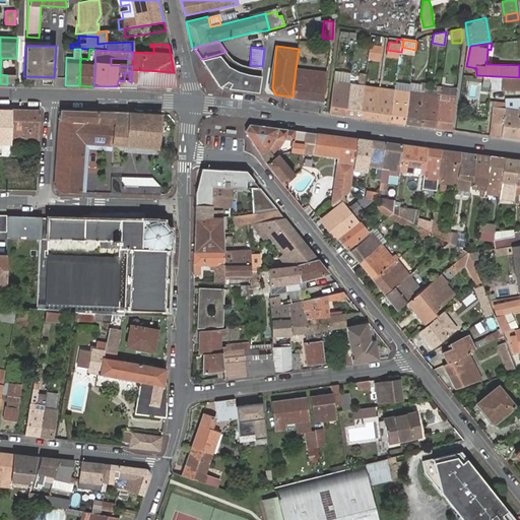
[(226,52),(201,59),(205,65),(204,65),(209,72),(210,72),(219,86),(222,84),(228,80),(232,82),(229,86),(229,87),(259,90),(262,66),(250,65),(242,63),(234,60),(226,52)]
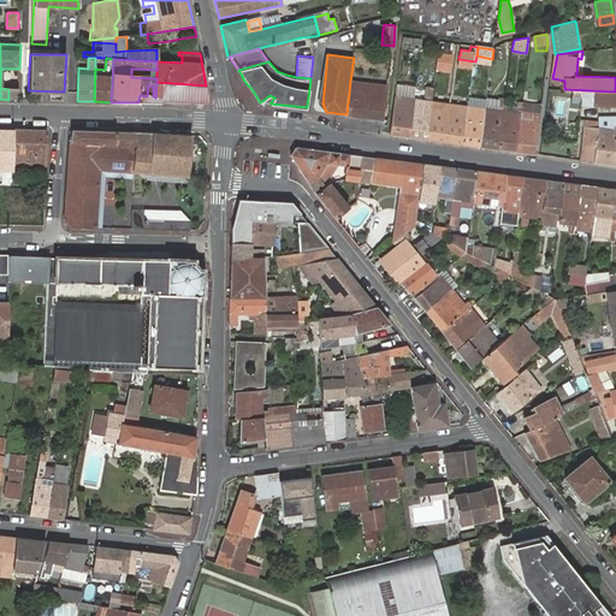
[(369,84),(371,73),(354,72),(353,82),(369,84)]
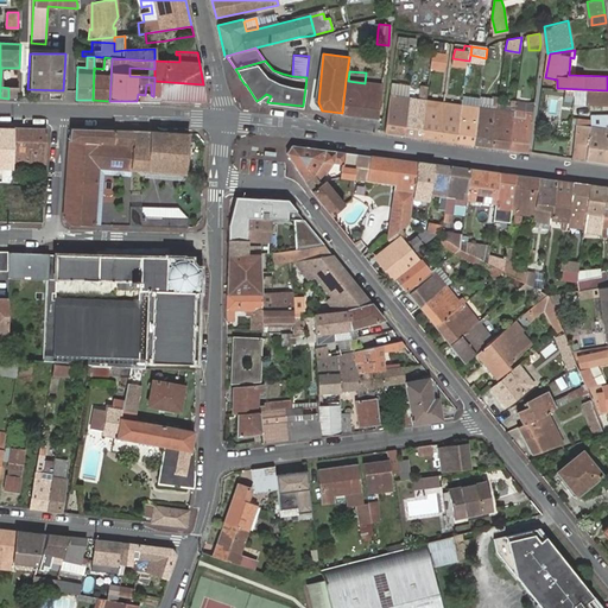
[(208,103),(203,84),(154,81),(153,96),(151,95),(145,95),(138,94),(137,101),(208,103)]
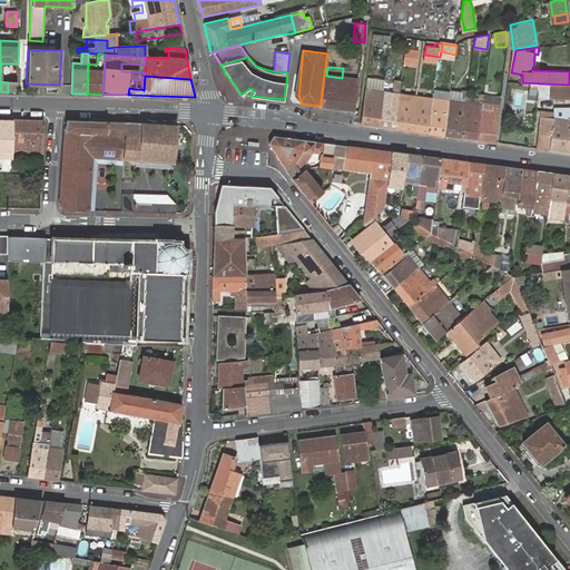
[(321,106),(320,108),(338,110),(342,78),(326,76),(324,76),(321,106)]
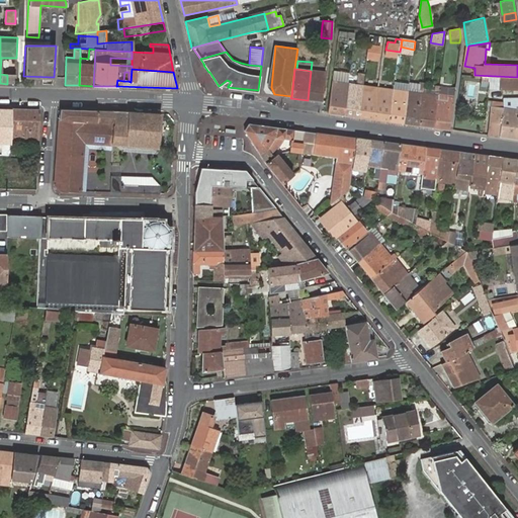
[(311,71),(308,100),(322,102),(326,73),(311,71)]
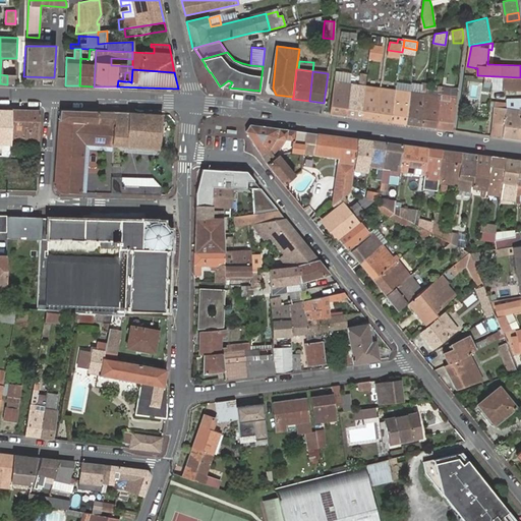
[(396,91),(397,85),(399,72),(395,71),(394,84),(393,90),(381,88),(377,120),(391,122),(396,91)]
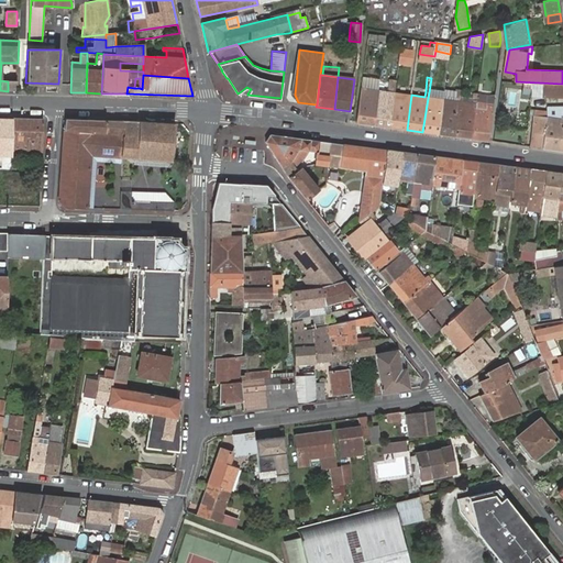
[(364,78),(362,92),(372,94),(373,89),(379,90),(381,79),(364,78)]
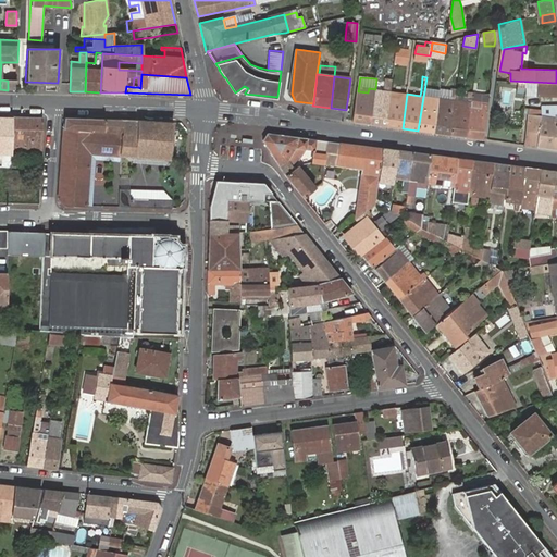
[(374,94),(370,124),(386,126),(390,96),(391,91),(392,79),(386,78),(385,91),(384,91),(383,95),(374,94)]
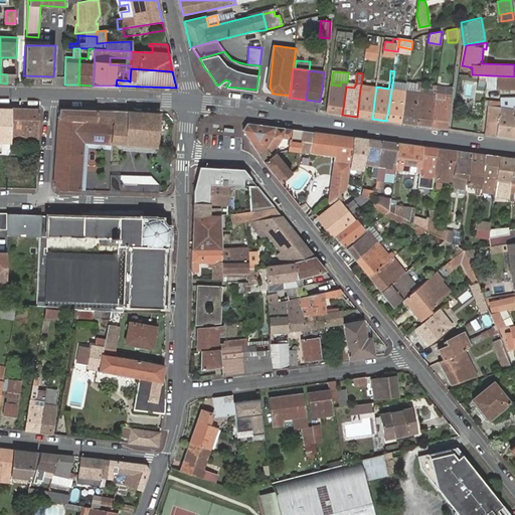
[(15,74),(7,74),(7,83),(15,83),(15,74)]
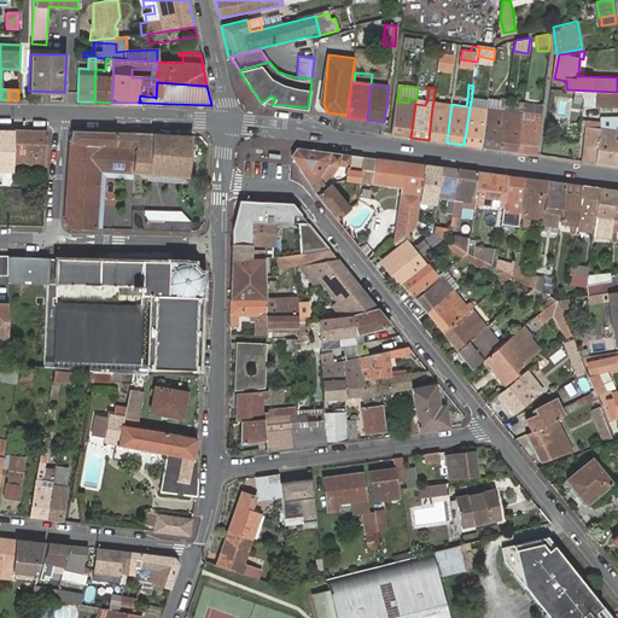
[(531,89),(531,101),(544,100),(543,89),(531,89)]
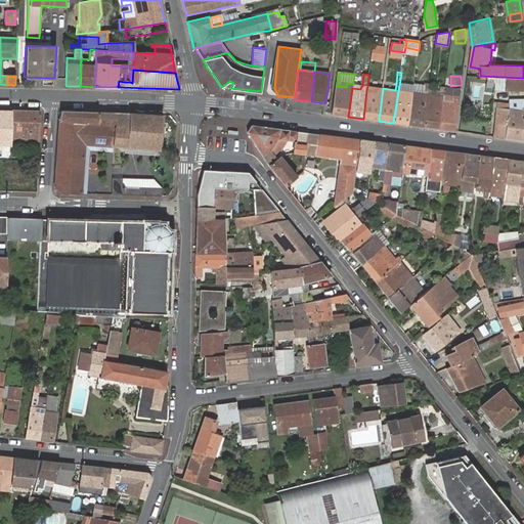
[(523,89),(523,79),(512,79),(505,79),(505,88),(511,88),(523,89)]
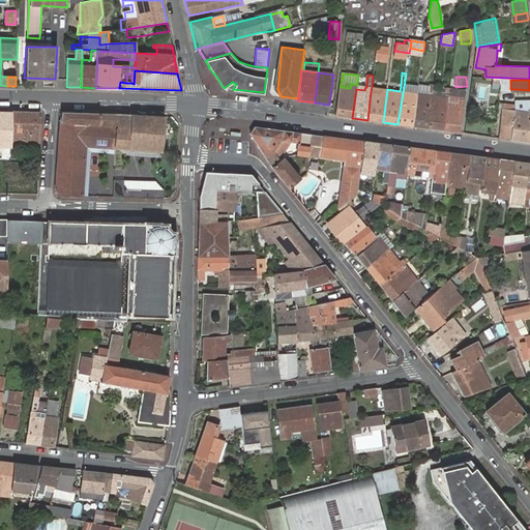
[(414,126),(429,128),(434,90),(435,84),(431,83),(431,91),(430,95),(418,94),(414,126)]
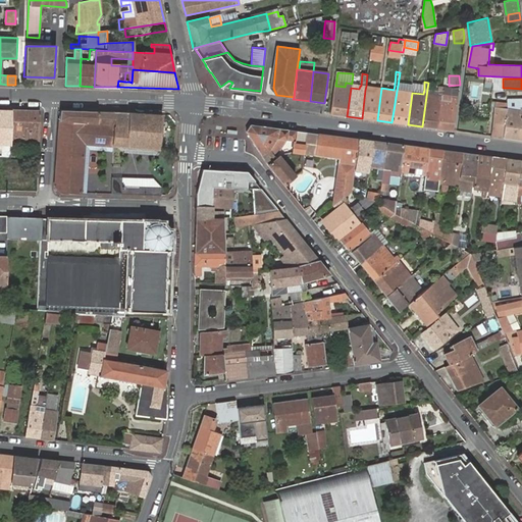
[(335,86),(331,114),(347,116),(351,88),(352,84),(346,83),(345,87),(335,86)]
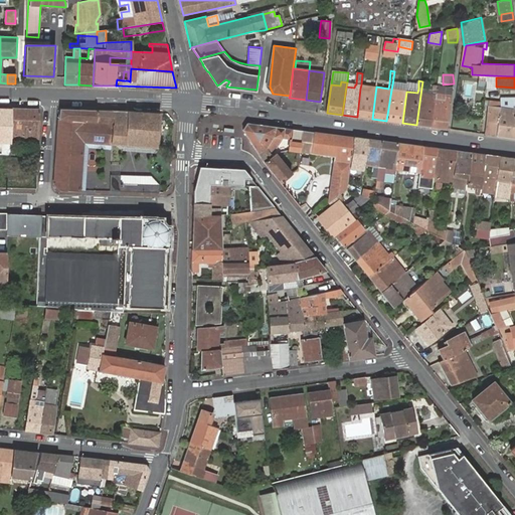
[(360,89),(357,117),(372,119),(376,87),(369,86),(368,90),(360,89)]
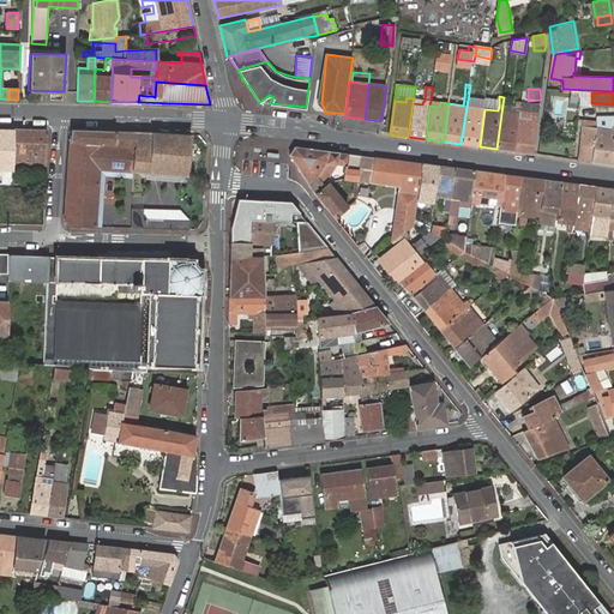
[(497,149),(515,151),(519,113),(521,109),(516,108),(516,106),(503,104),(497,149)]
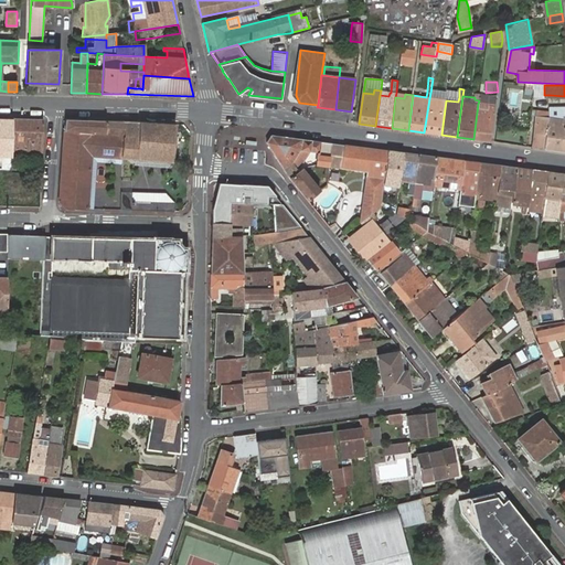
[(424,132),(441,135),(446,100),(429,98),(424,132)]
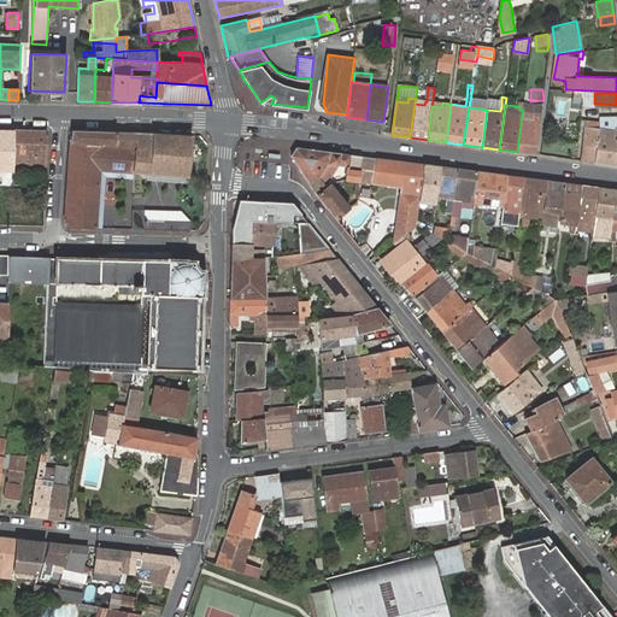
[(517,152),(535,154),(541,116),(539,116),(540,112),(536,111),(535,115),(522,113),(517,152)]
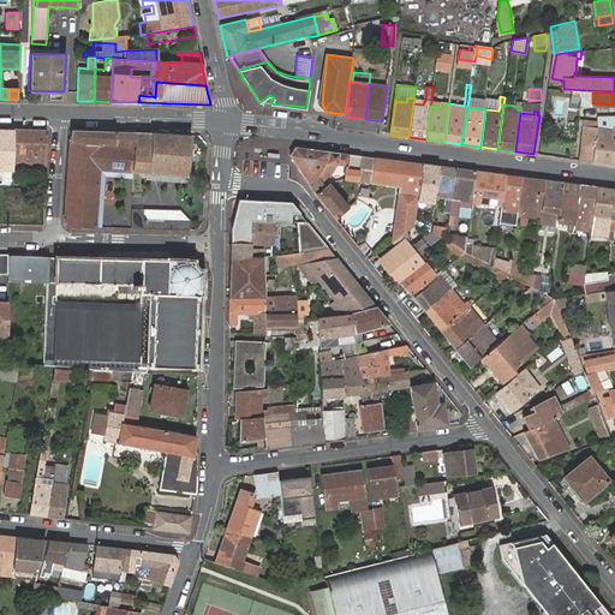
[(585,125),(580,160),(614,165),(614,121),(604,123),(598,121),(597,127),(585,125)]
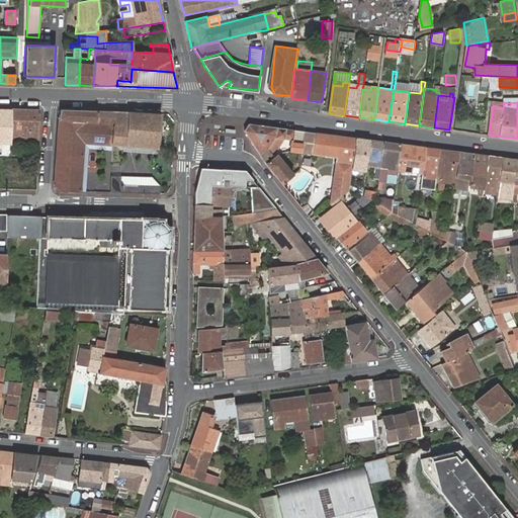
[(11,139),(37,140),(38,109),(0,107),(0,125),(12,126),(11,139)]
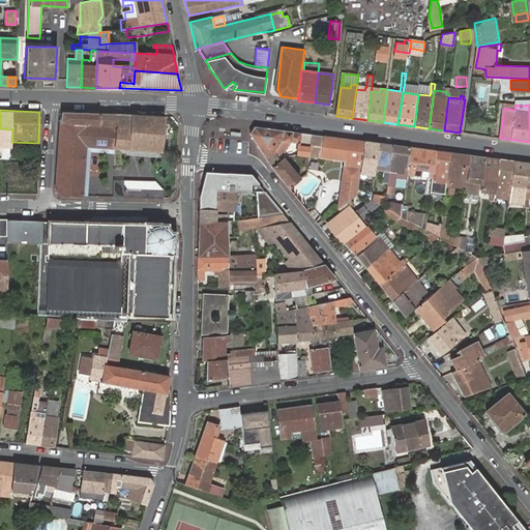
[(98,123),(99,113),(61,112),(60,122),(98,123)]
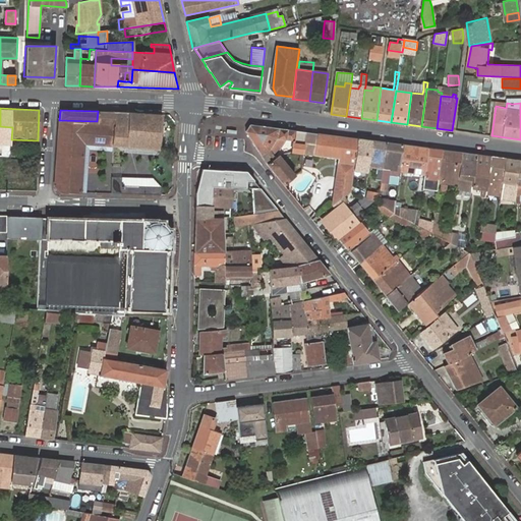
[(54,186),(60,191),(80,192),(84,143),(159,149),(162,114),(98,111),(97,121),(59,120),(54,186)]
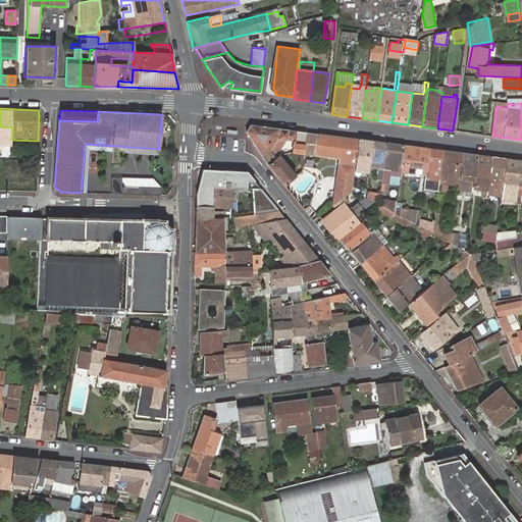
[(247,132),(268,164),(279,156),(277,153),(285,140),(295,141),(294,152),(305,154),(307,133),(251,124),(247,132)]
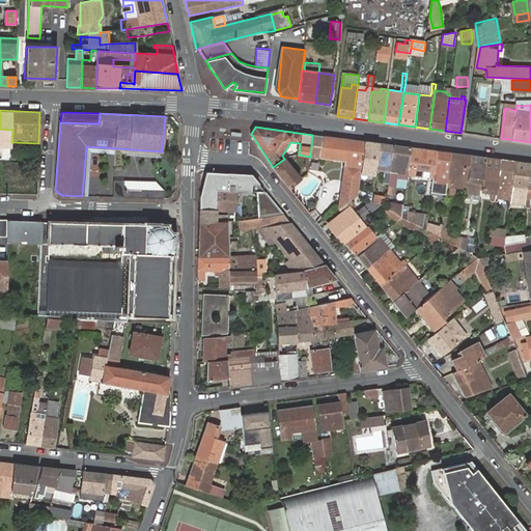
[(325,136),(312,135),(310,157),(322,159),(322,158),(325,136)]
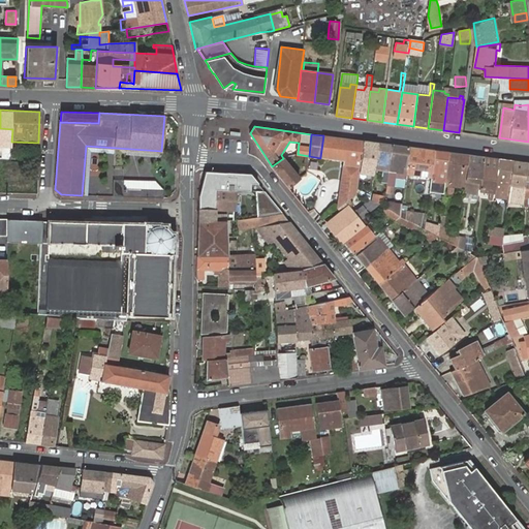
[(365,142),(323,135),(320,157),(346,161),(337,210),(338,209),(349,200),(358,194),(359,190),(361,174),(362,167),(365,142)]
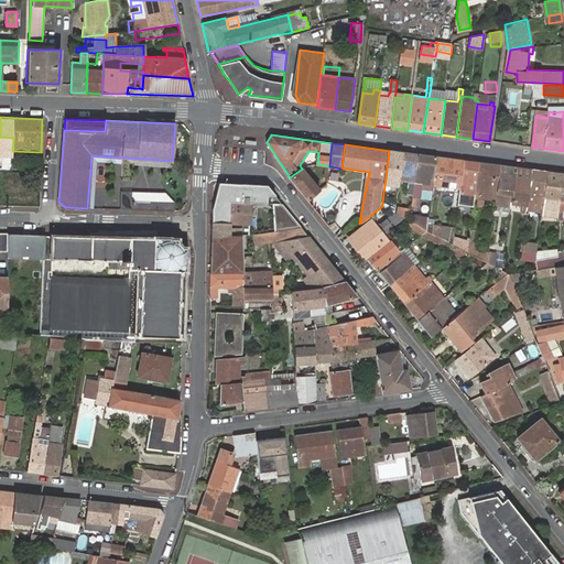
[(404,152),(389,151),(386,179),(392,180),(401,181),(404,152)]
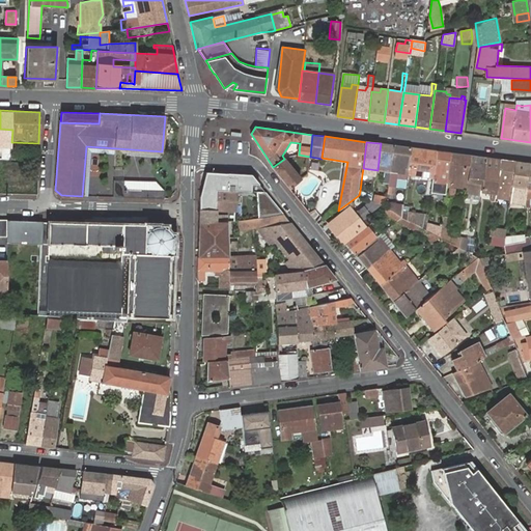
[(396,145),(381,143),(378,170),(393,172),(396,145)]
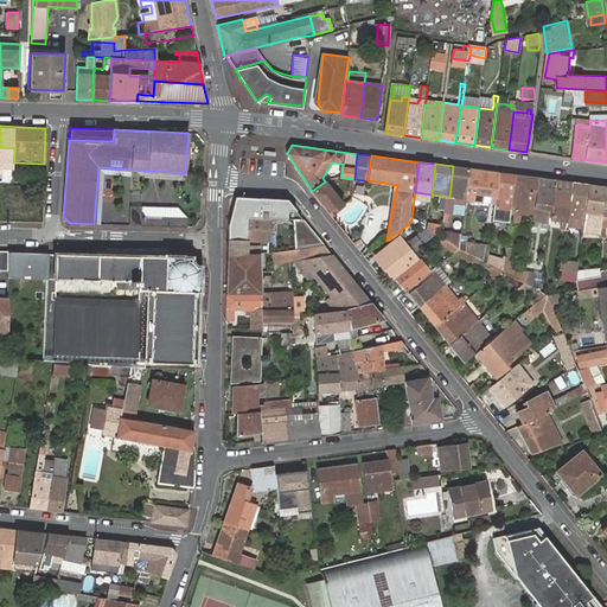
[(468,199),(472,170),(453,166),(449,197),(468,199)]
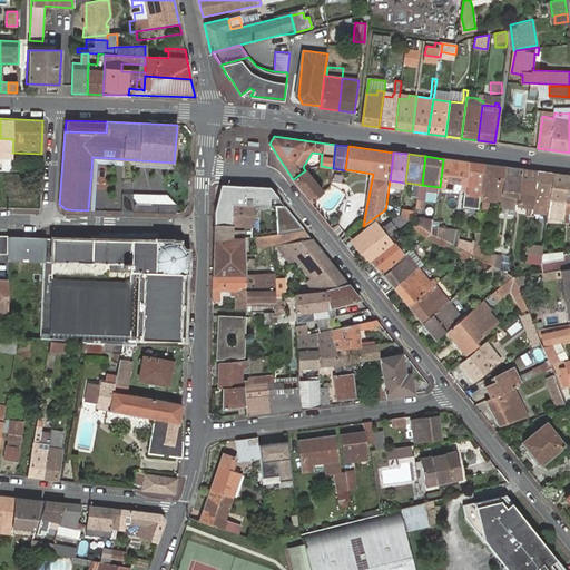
[(467,192),(470,163),(443,159),(440,187),(440,188),(449,189),(451,182),(457,183),(455,190),(467,192)]
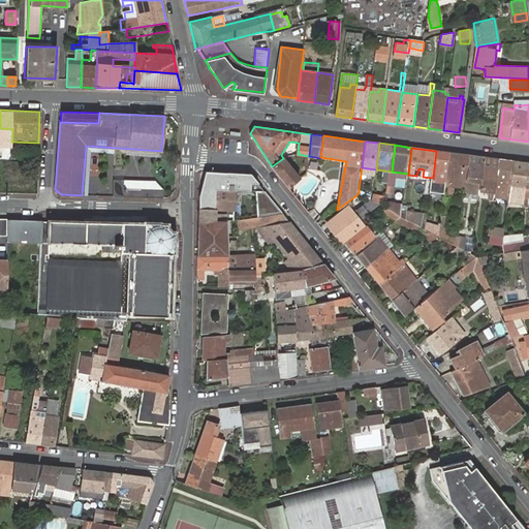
[(447,183),(452,153),(436,151),(433,178),(431,192),(442,194),(443,184),(447,184),(447,183)]
